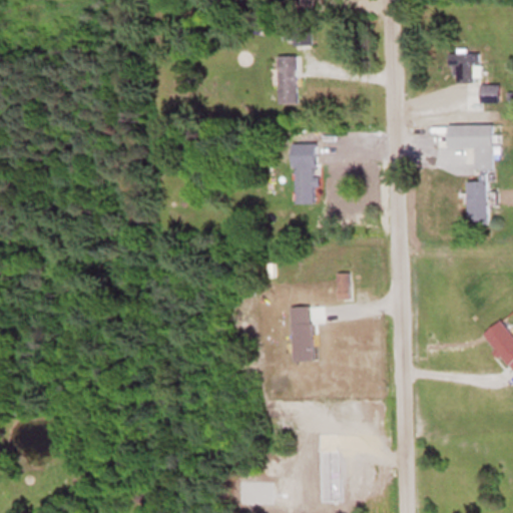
[(294,36),(294,44),(312,44),(312,27),(288,27),(288,36),(294,36)]
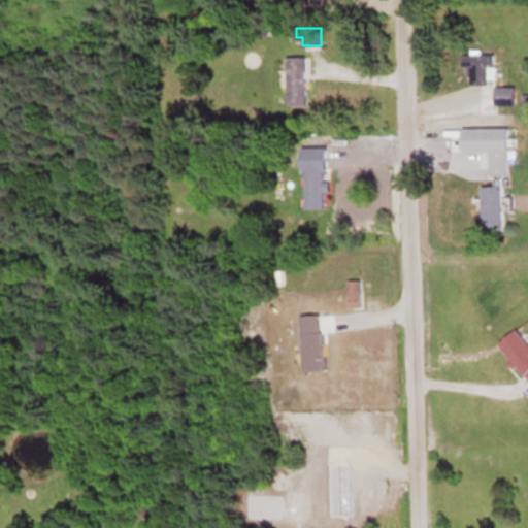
[(496,84),(496,54),(465,54),(465,84),(496,84)]
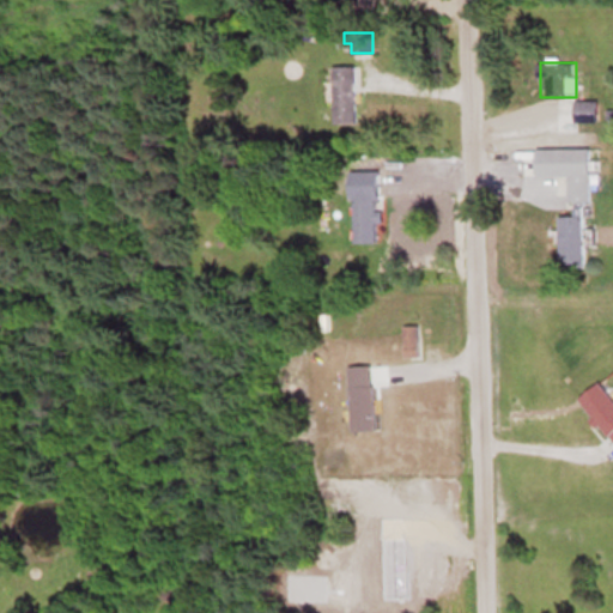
[(353,66),(332,66),(332,121),(353,121),(353,66)]
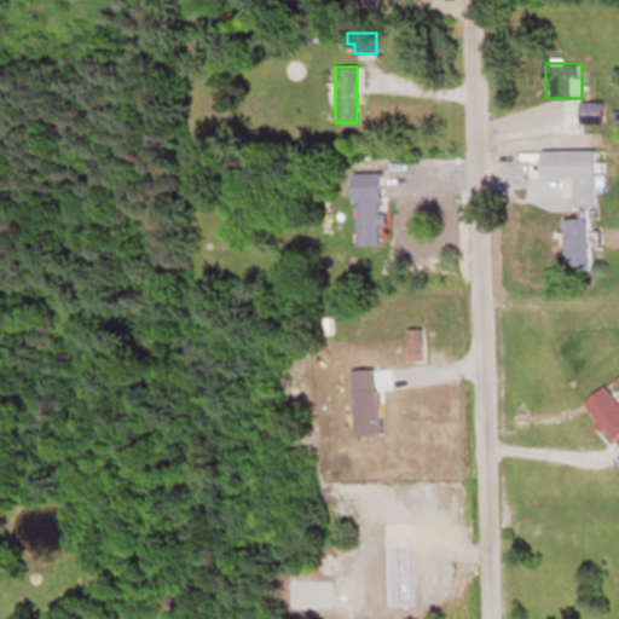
[(602,121),(602,100),(578,100),(578,121),(602,121)]
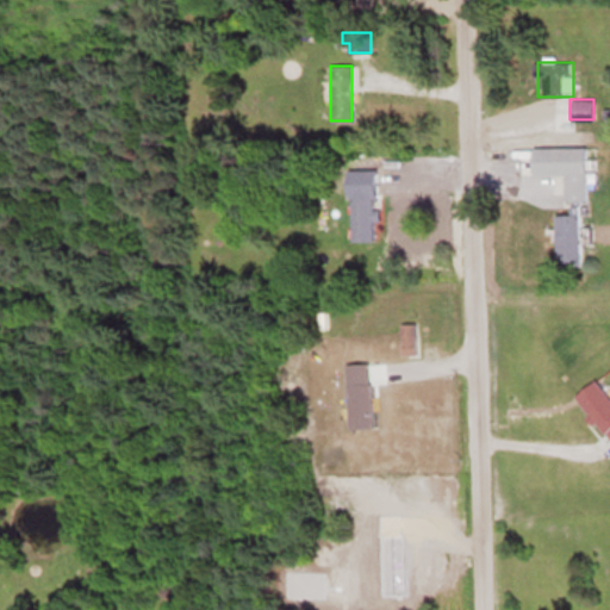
[(585,147),(526,147),(526,173),(564,173),(564,200),(585,200),(585,147)]
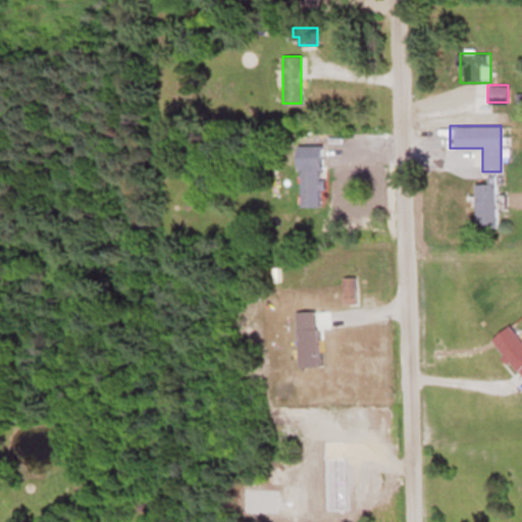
[(301,205),(319,205),(319,166),(301,166),(301,205)]
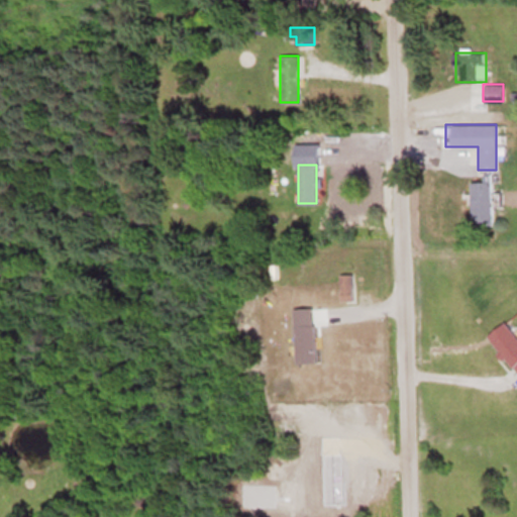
[(472,224),(493,223),(492,178),(470,178),(472,224)]
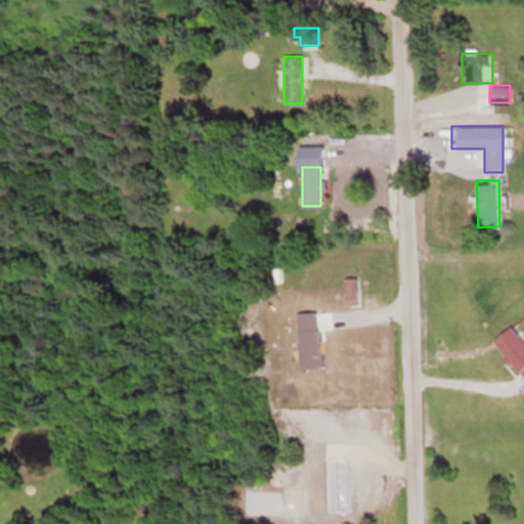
[(344,294),(299,296),(299,309),(359,306),(358,275),(344,276),(344,294)]
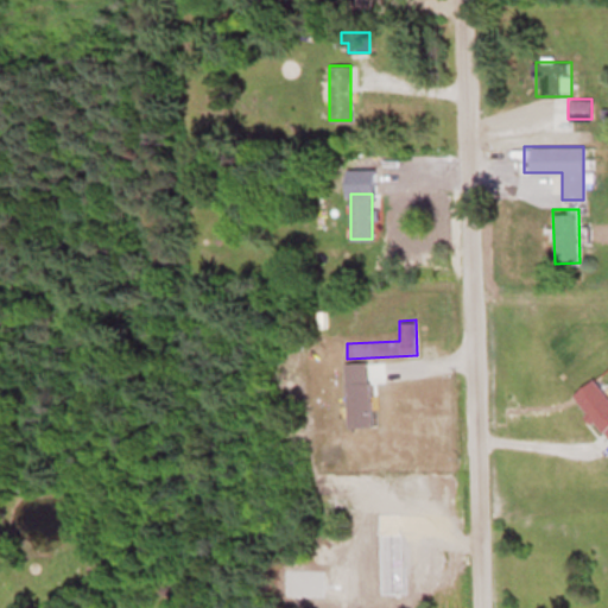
[(607,396),(595,378),(572,393),(607,441),(607,396)]
